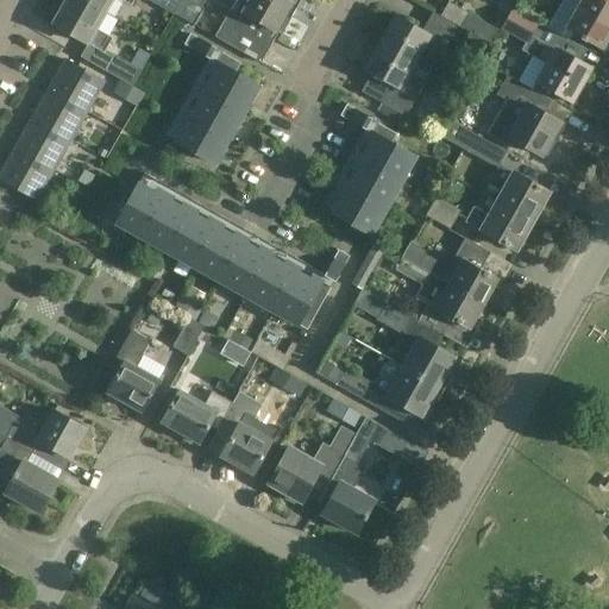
[(96,29),(105,13),(82,0),(66,0),(52,25),(87,44),(88,45),(88,43),(105,52),(112,38),(96,29)]
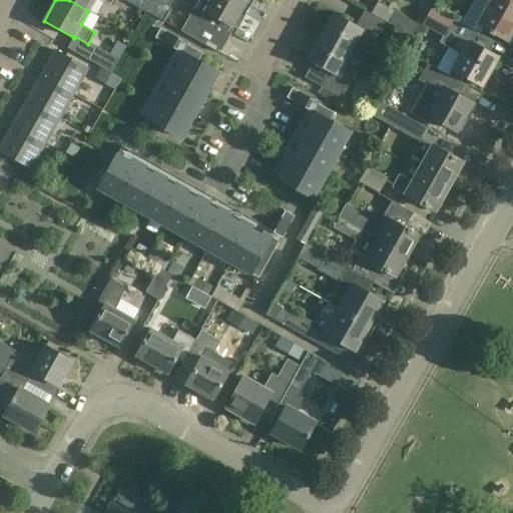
[(69,0),(88,11),(94,0),(100,0),(110,5),(113,0),(69,0)]
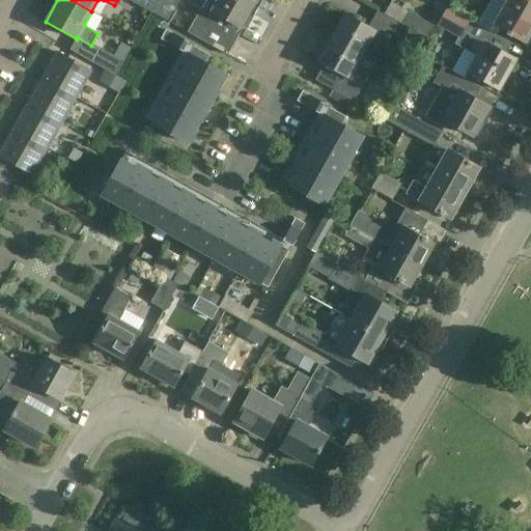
[(158,0),(130,0),(151,11),(158,0)]
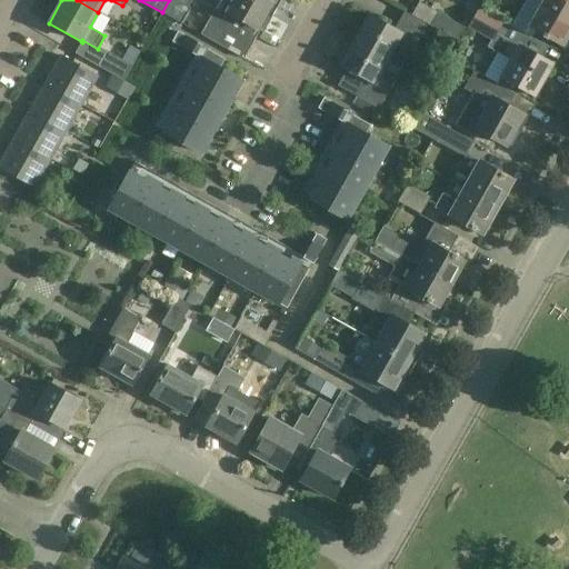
[(169,0),(162,12),(165,13),(167,15),(176,20),(182,23),(191,9),(189,8),(192,0),(169,0)]
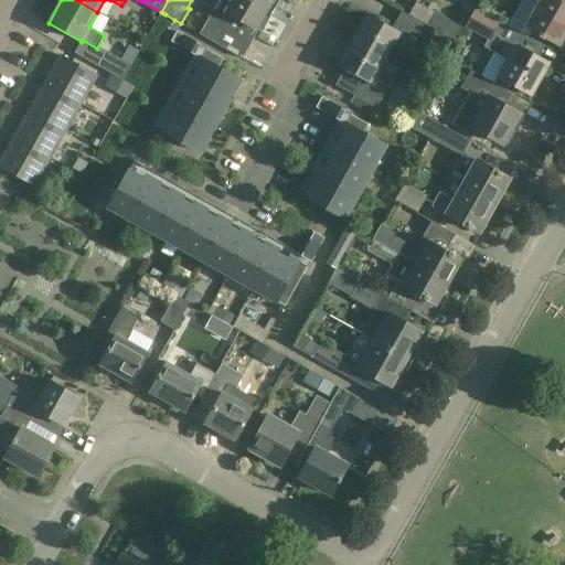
[(217,0),(208,20),(199,34),(243,59),(259,29),(257,28),(266,13),(270,17),(276,7),(263,0),(217,0)]
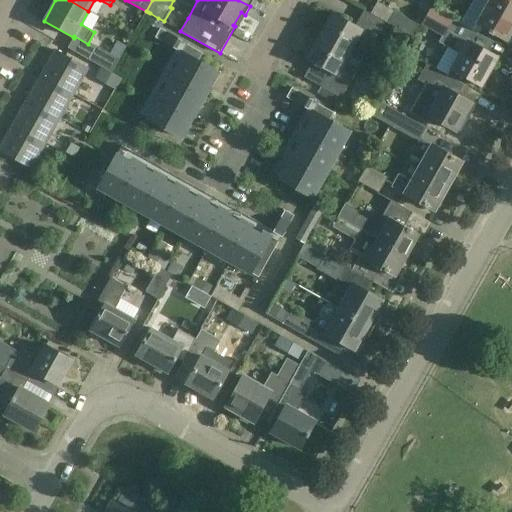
[(511,0),(473,0),(461,23),(477,33),(481,25),(506,39),(511,28),(511,0)]
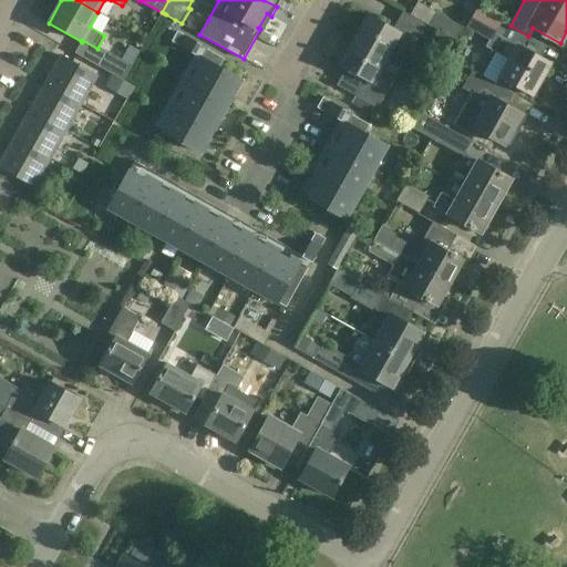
[(410,16),(424,23),(456,40),(464,27),(418,2),(410,16)]
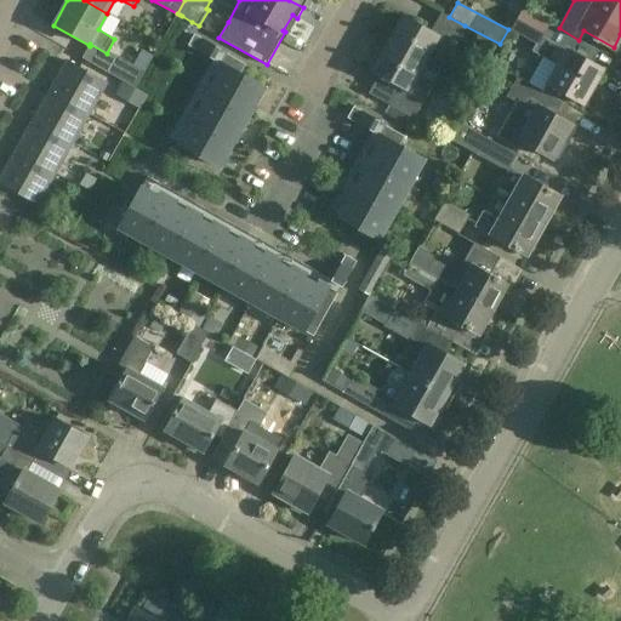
[(523,7),(511,28),(535,43),(531,50),(557,64),(546,81),(582,103),(602,69),(571,52),(579,40),(559,28),(547,22),(523,7)]
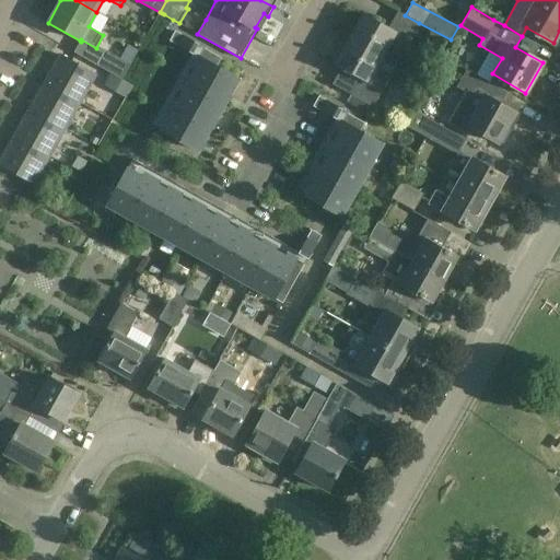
[(419,23),(405,15),(397,11),(387,28),(363,14),(349,39),(380,56),(386,44),(403,53),(419,23)]
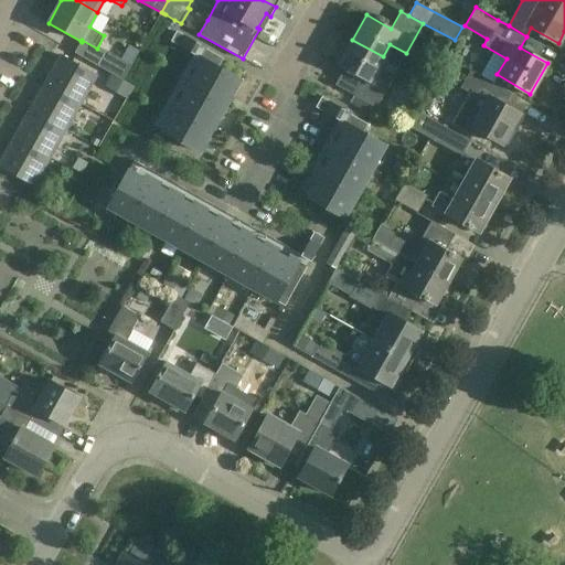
[(194,51),(181,75),(226,102),(241,77),(219,65),(223,57),(177,30),(172,39),(194,51)]
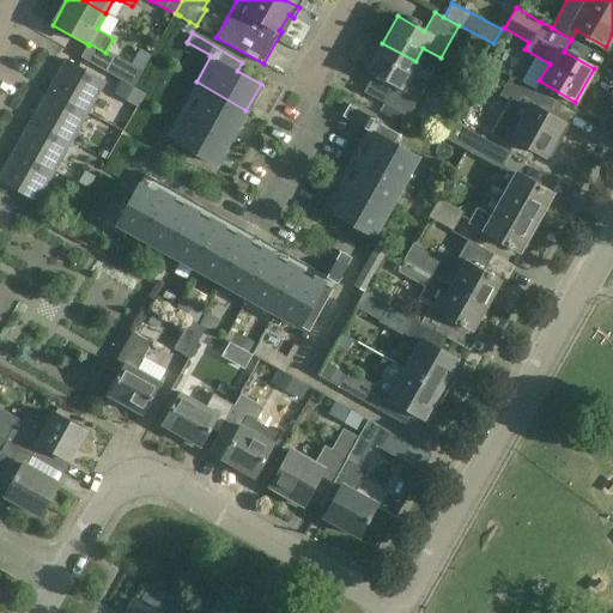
[(407,74),(416,61),(382,43),(366,70),(394,85),(383,103),(406,116),(425,84),(407,74)]
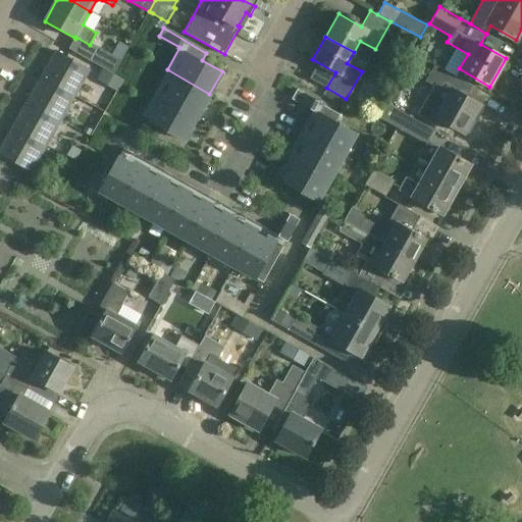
[(99,47),(91,60),(114,72),(121,59),(113,54),(99,47)]
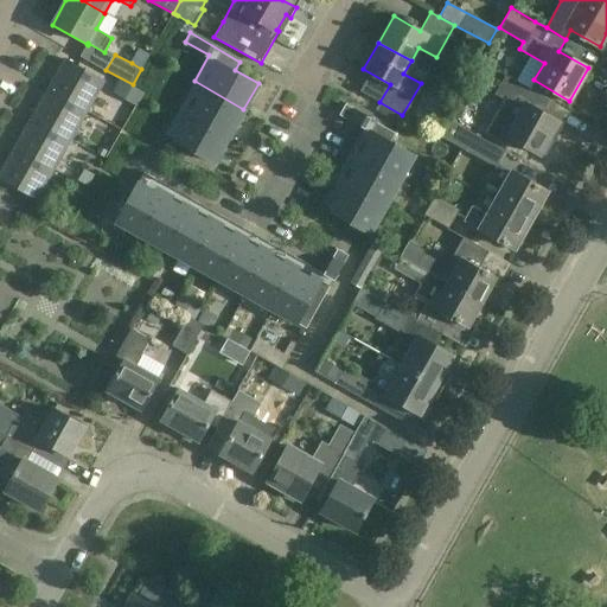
[(65,61),(49,90),(87,112),(103,82),(65,61)]
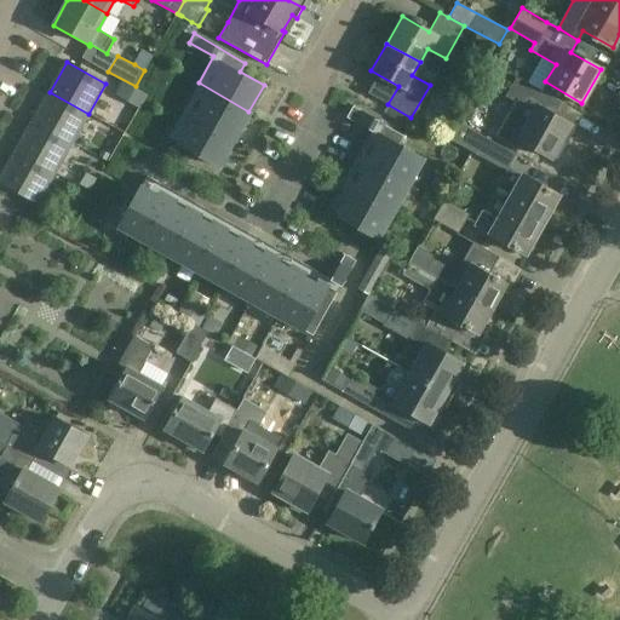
[(547,95),(515,76),(504,96),(532,112),(517,138),(550,158),(560,142),(566,145),(584,114),(547,95)]
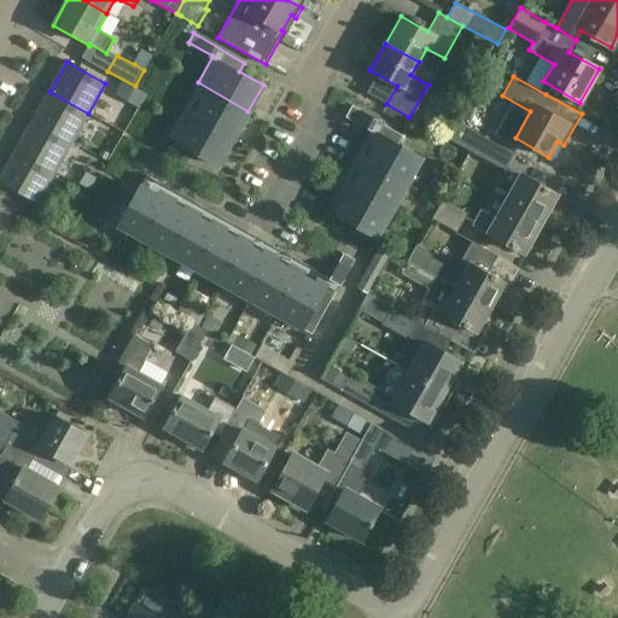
[(248,111),(198,82),(182,109),(233,138),(248,111)]
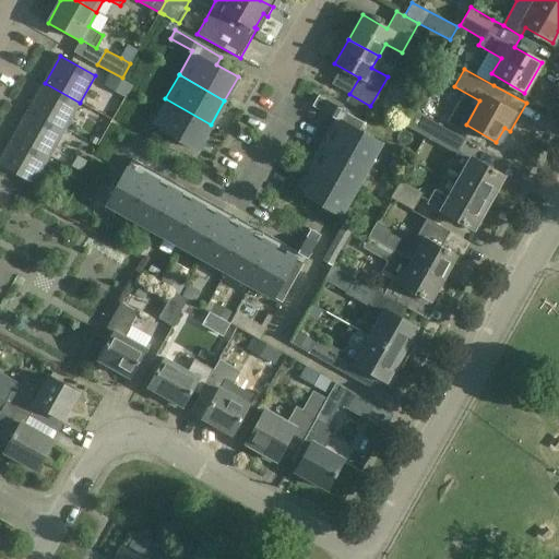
[(80,103),(45,83),(30,110),(64,130),(80,103)]
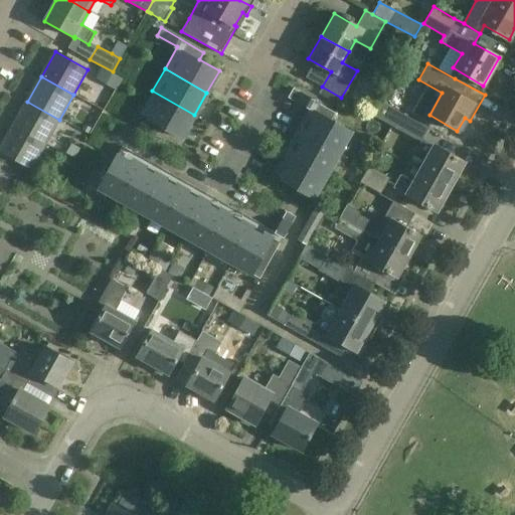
[(294,130),(337,154),(349,132),(329,120),(333,112),(291,88),(287,96),(307,108),(294,130)]
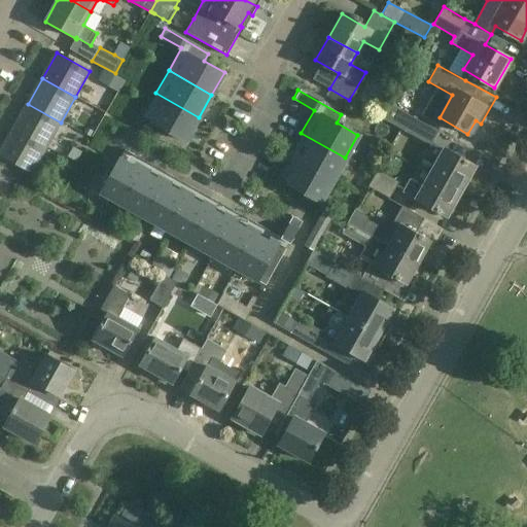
[(199,117),(155,93),(143,115),(185,140),(199,117)]
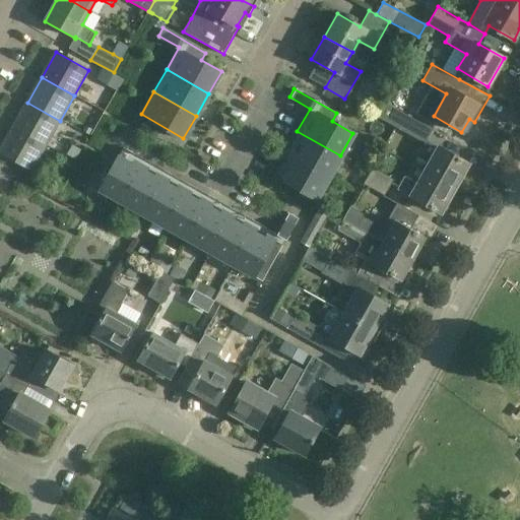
[(13,127),(46,146),(60,121),(27,103),(13,127)]
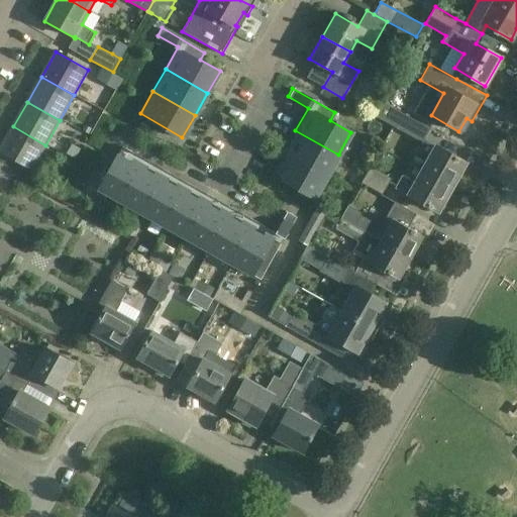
[(427,126),(383,102),(375,116),(419,140),(427,126)]
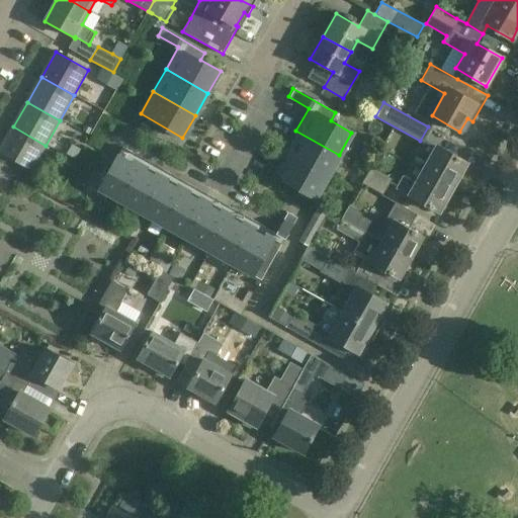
[(46,146),(13,126),(0,149),(0,153),(31,171),(46,146)]
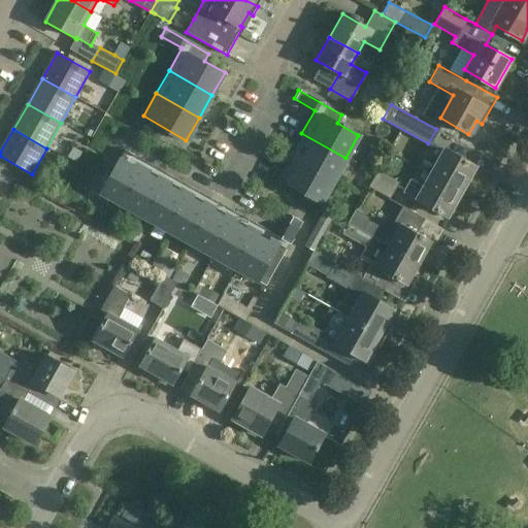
[(332,179),(345,158),(301,133),(289,155),(332,179)]
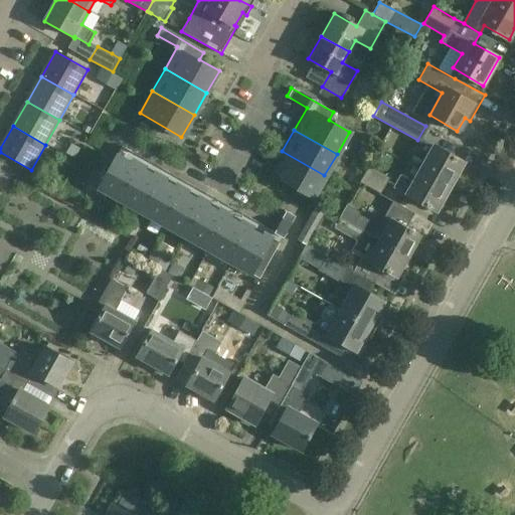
[(204,147),(226,156),(231,143),(209,135),(204,147)]
